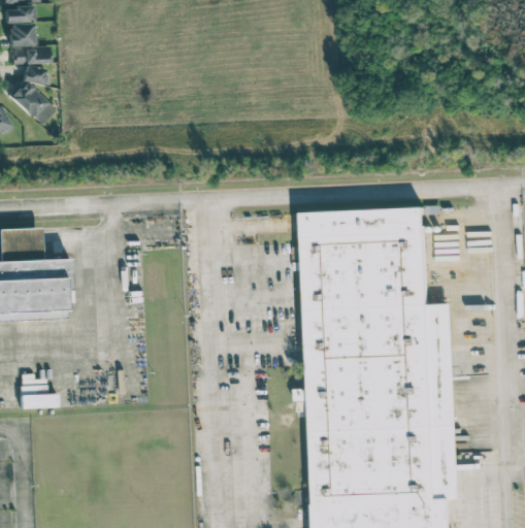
[(1,23),(30,22),(29,6),(1,7),(1,23)]
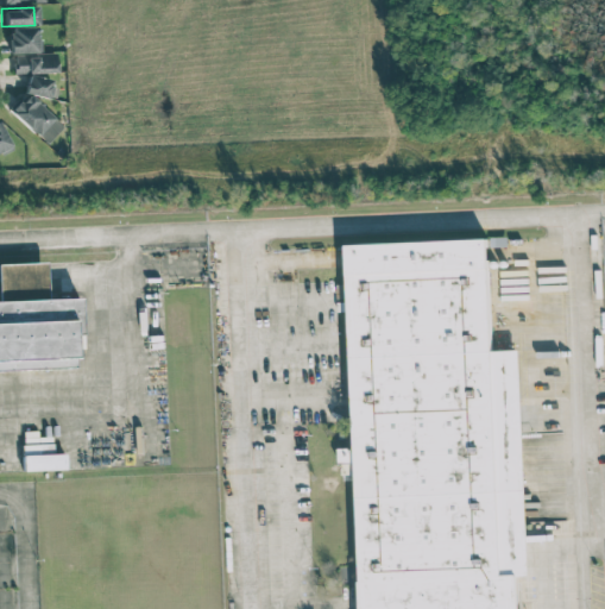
[(33,27),(6,27),(6,54),(33,52),(33,27)]
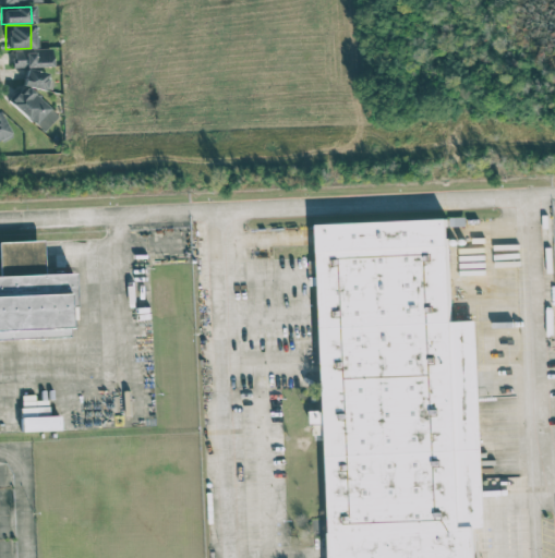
[(10,68),(48,67),(48,50),(10,51),(10,68)]
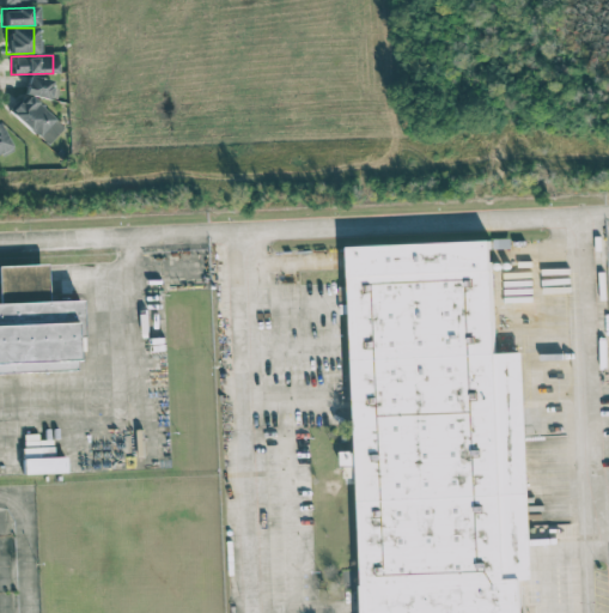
[(43,145),(62,122),(43,107),(55,92),(34,74),(4,111),(43,145)]
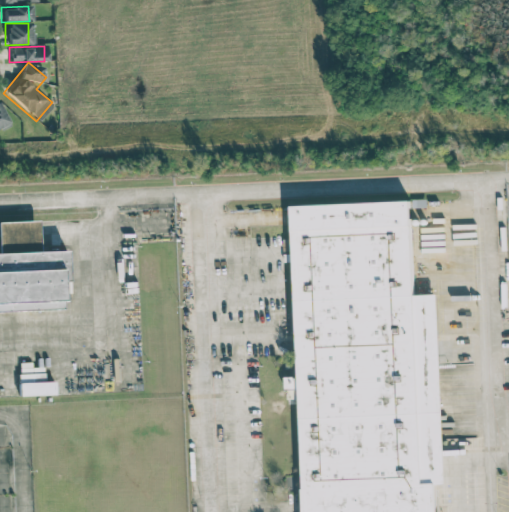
[(289,205),(294,376),(282,377),(282,389),(296,388),(300,511),(433,511),(433,483),(441,483),(434,294),(411,294),(407,201),(289,205)]
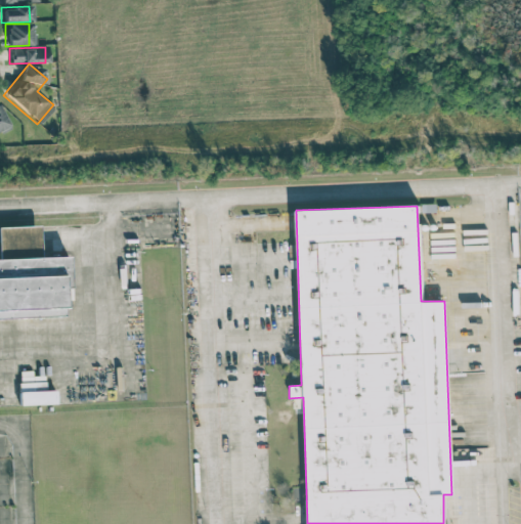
[(0,317),(60,316),(59,289),(64,288),(63,256),(36,257),(35,225),(0,226),(0,317)]
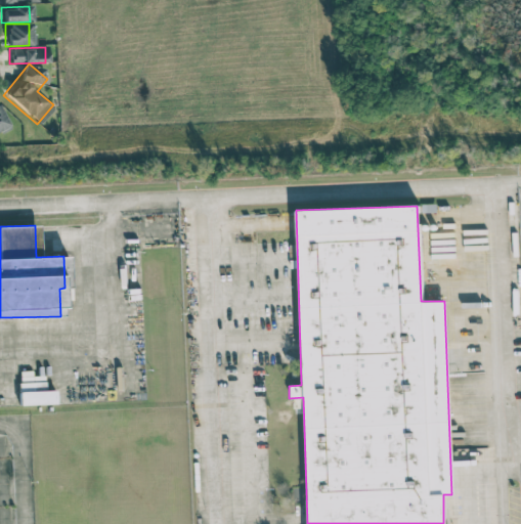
[(52,404),(52,391),(15,392),(16,405),(52,404)]
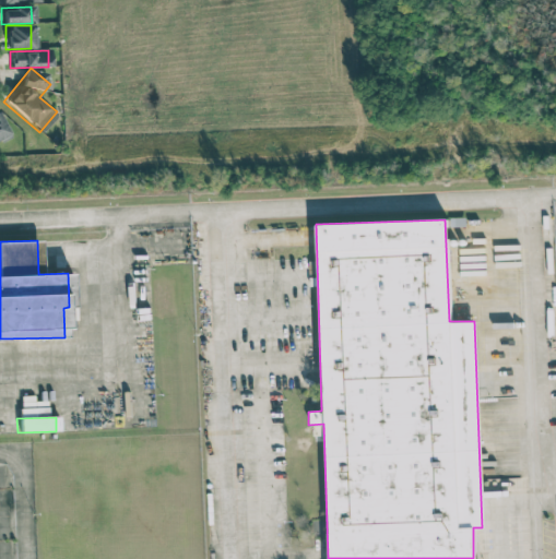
All buildings are outlined.
